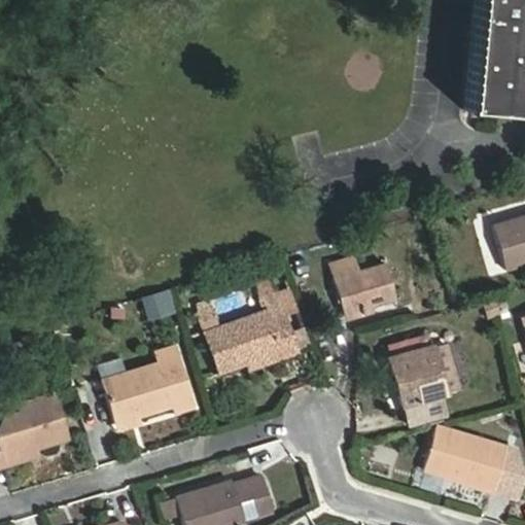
[(477,0),(466,108),(524,113),(524,0),(477,0)]
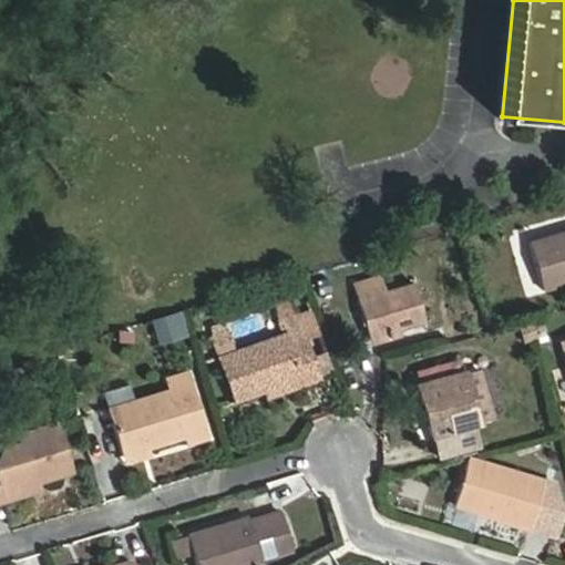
[(564,229),(531,239),(544,287),(564,281),(564,229)]
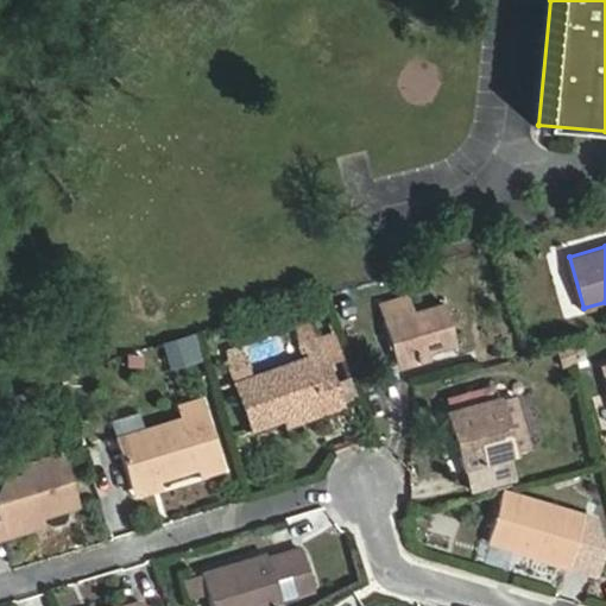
[(382,303),(398,361),(459,342),(447,302),(417,310),(411,294),(382,303)]
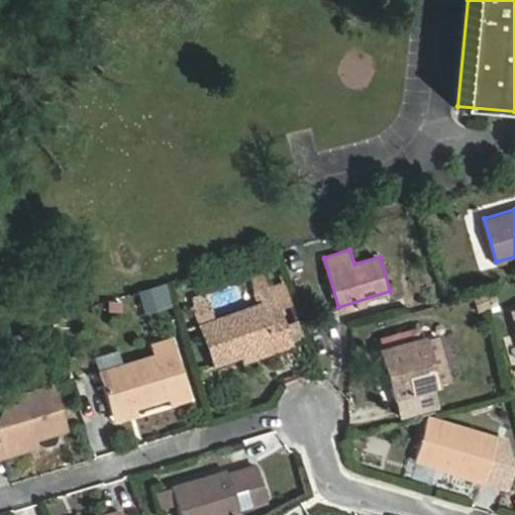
[(215,319),(202,323),(216,363),(274,341),(276,348),(293,342),(273,285),(255,290),(261,302),(215,319)]
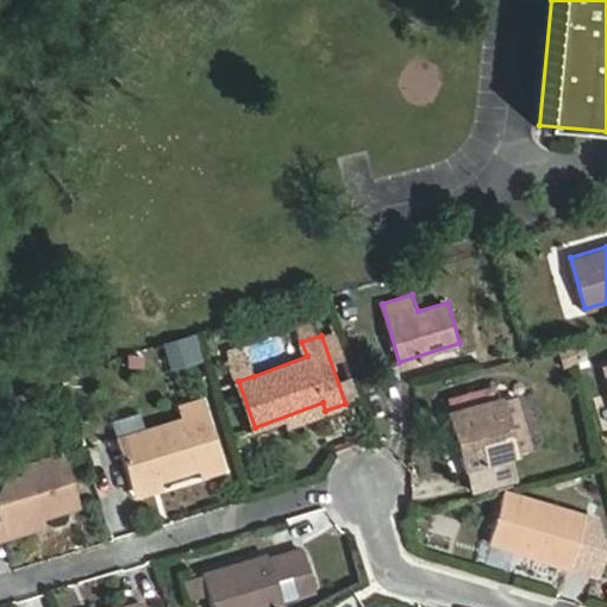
[(575,340),(579,356),(588,352),(583,338),(575,340)]
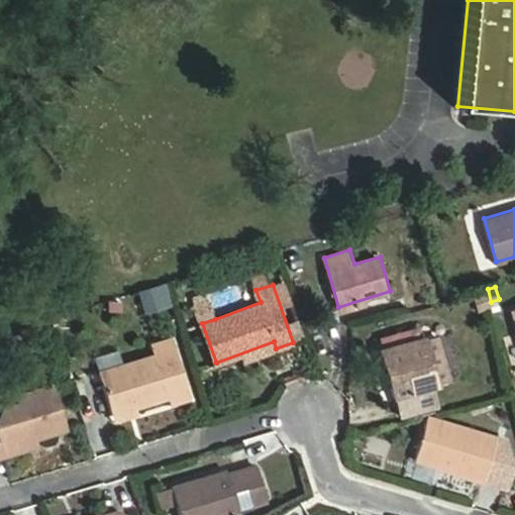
[(202,323),(215,319),(207,299),(195,304),(202,323)]
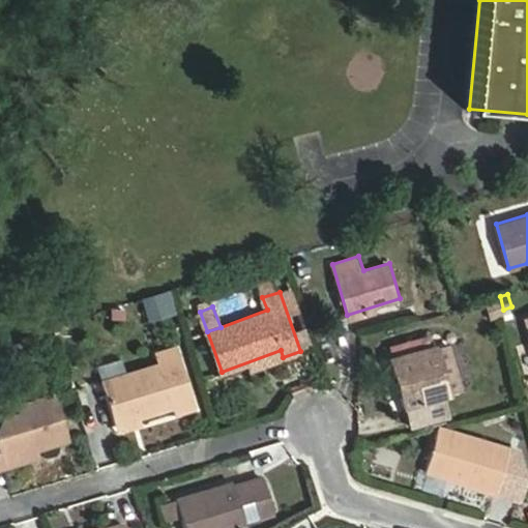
[(392,357),(406,405),(441,394),(437,379),(444,377),(436,346),(392,357)]
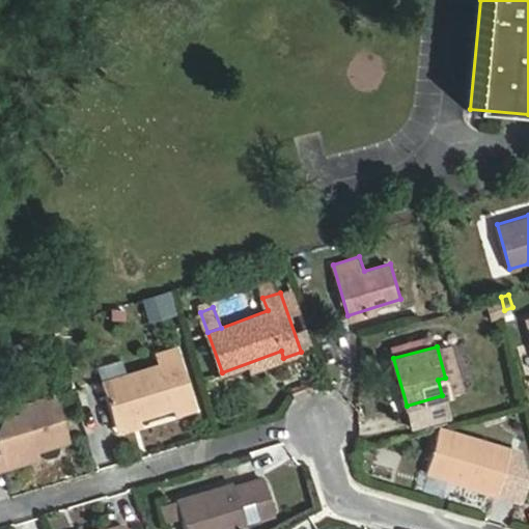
[(162,362),(103,381),(115,423),(173,407),(175,413),(196,407),(184,364),(164,370),(162,362)]
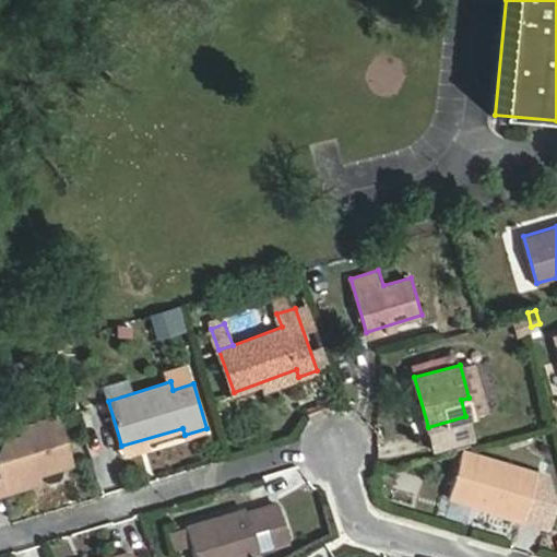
[(0,492),(34,483),(32,474),(72,462),(58,416),(22,427),(24,435),(7,440),(0,451),(0,492)]
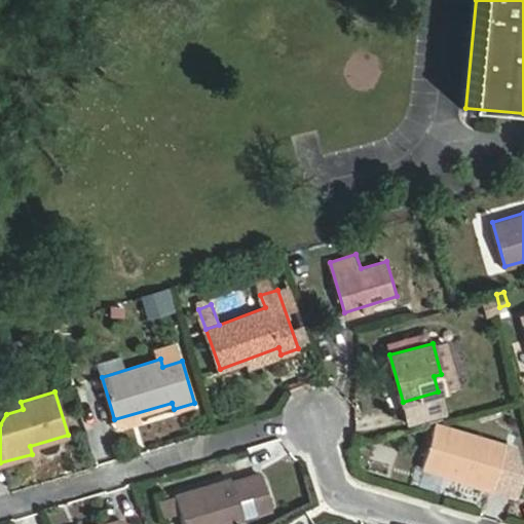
[(506,443),(436,423),(422,468),(492,488),(506,443)]
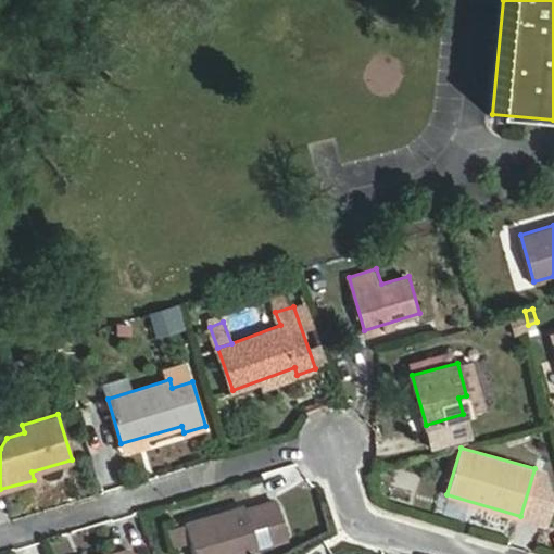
[(186,524),(191,539),(194,553),(246,553),(260,550),(257,544),(289,536),(277,499),(247,508),(246,505),(186,524)]
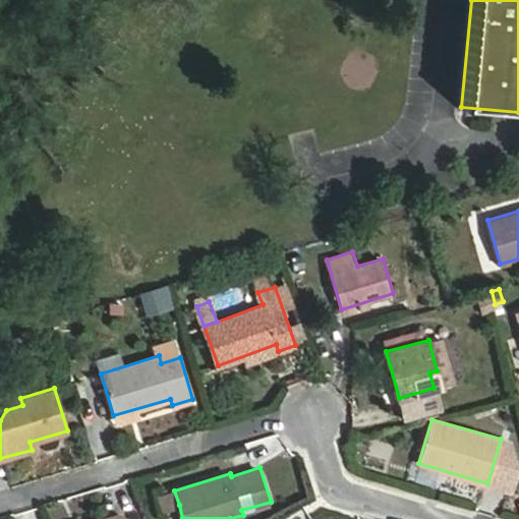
[(179,505),(174,491),(159,496),(164,510),(179,505)]
